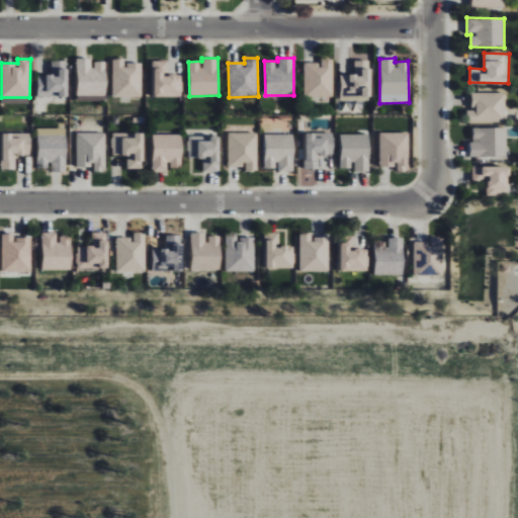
[(106,62),(93,62),(92,59),(77,59),(78,96),(107,95),(106,62)]
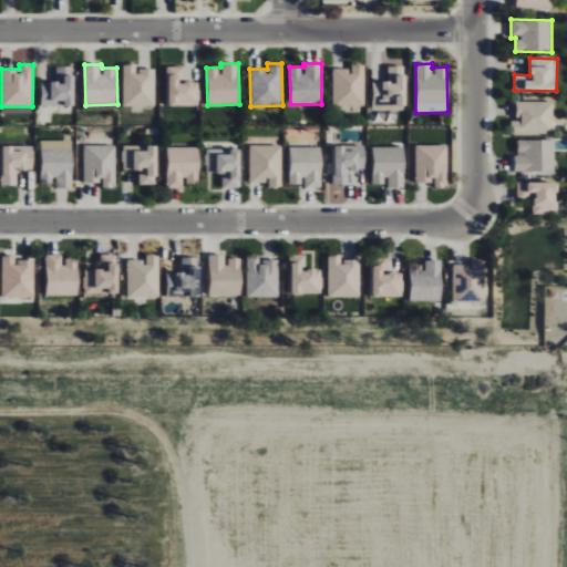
[(124,106),(156,106),(155,69),(137,69),(137,64),(123,65),(124,106)]
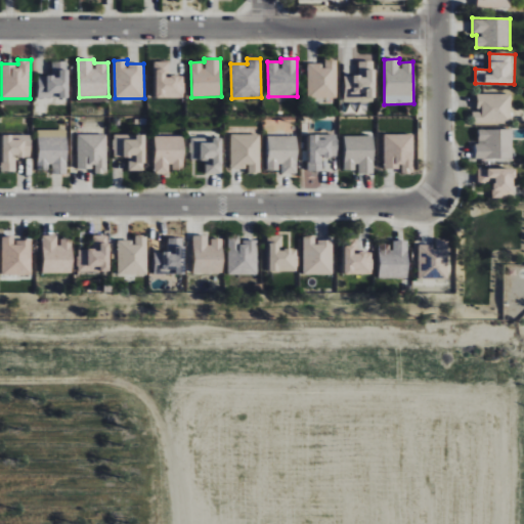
[(337,98),(337,60),(323,60),(323,63),(307,63),(307,97),(337,98)]
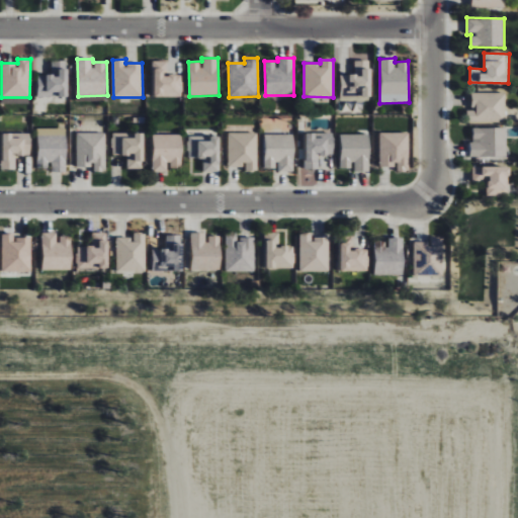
[(68,96),(67,61),(52,61),(52,74),(37,75),(37,97),(68,96)]
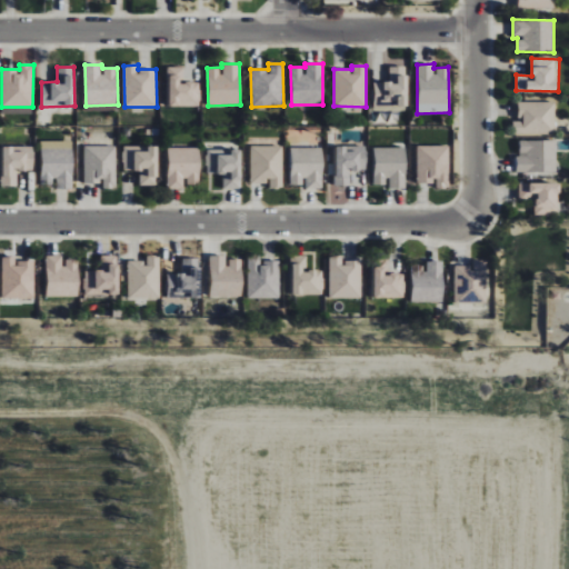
[(169,107),(200,106),(199,81),(183,81),(183,67),(168,67),(169,107)]
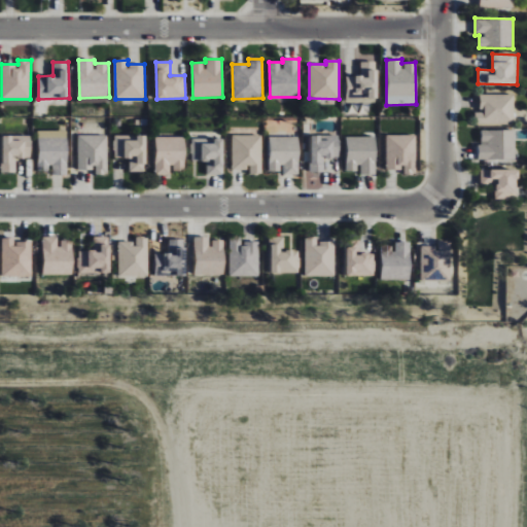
[(377,62),(360,62),(360,76),(347,76),(346,102),(376,103),(377,62)]
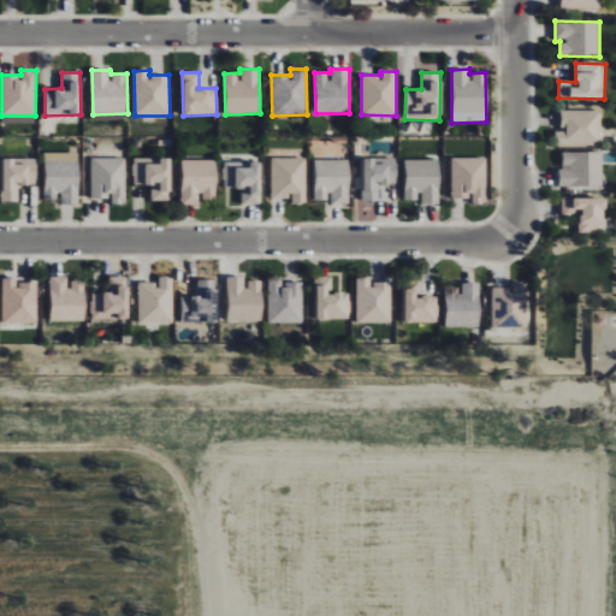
[(602,144),(600,111),(561,111),(561,130),(556,130),(557,146),(602,144)]
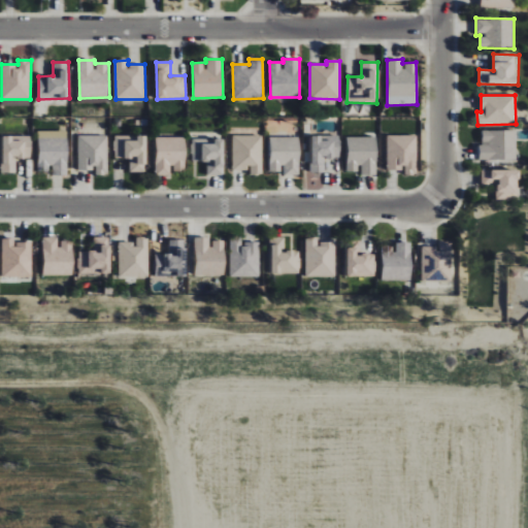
[(482,131),(483,144),(479,144),(479,161),(517,160),(517,130),(482,131)]
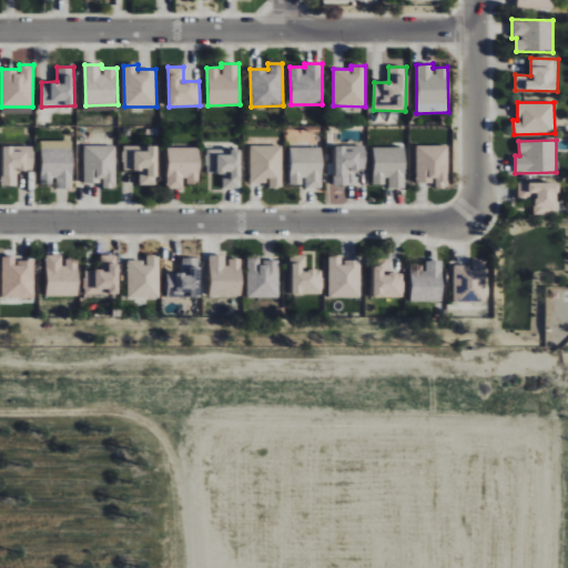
[(18,185),(18,171),(33,171),(33,145),(2,145),(2,185),(18,185)]
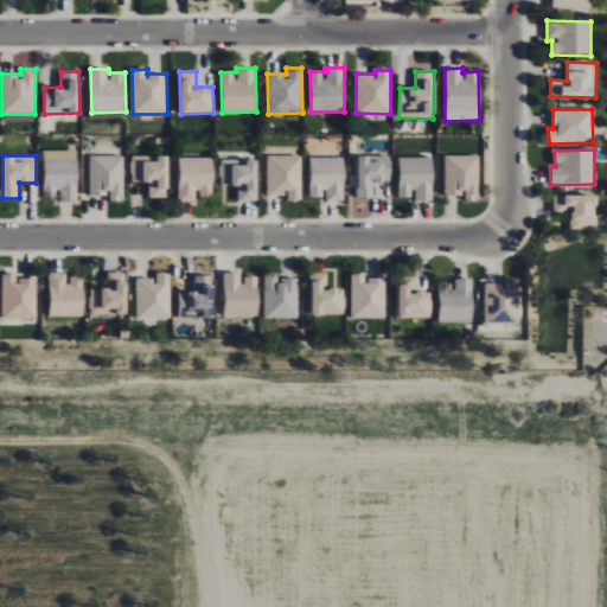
[(125,155),(90,155),(89,196),(109,196),(109,200),(123,202),(125,155)]
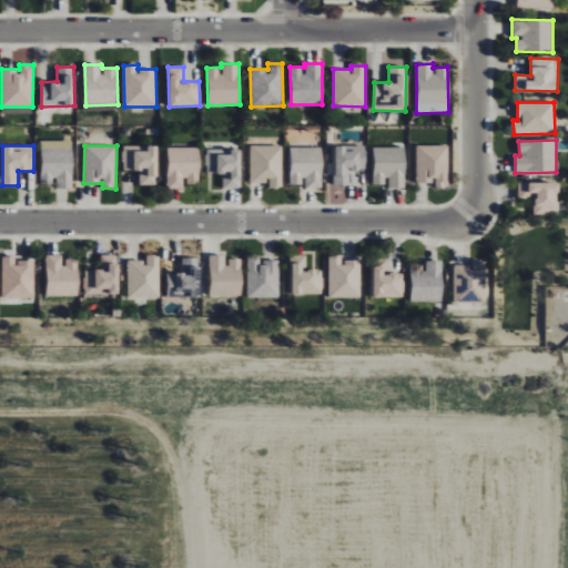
[(144,146),(123,145),(123,170),(140,170),(140,185),(156,185),(156,146),(144,146)]
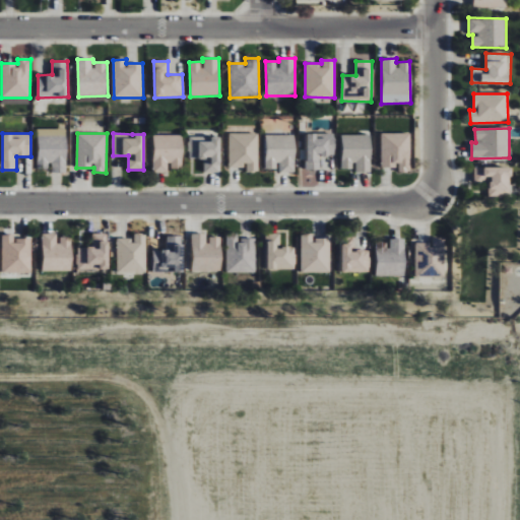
[(258,133),(229,134),(229,168),(245,168),(246,173),(258,173),(258,133)]
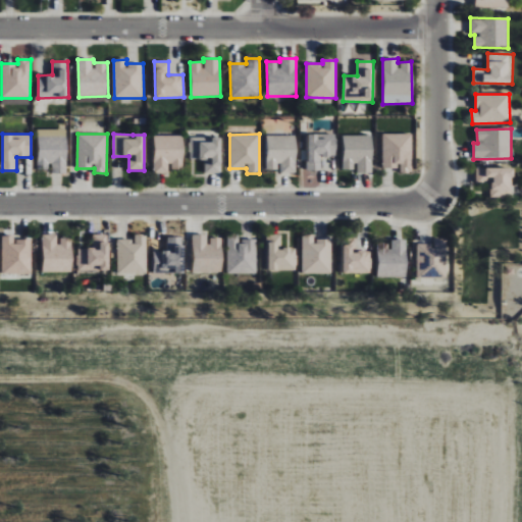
[(321,156),(335,157),(336,135),(307,134),(307,170),(320,170),(321,156)]
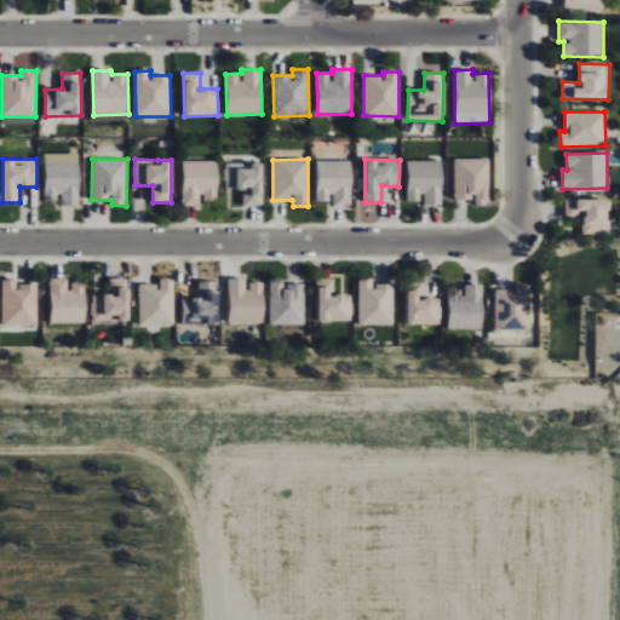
[(454,200),(474,200),(474,205),(489,206),(489,159),(454,159),(454,200)]
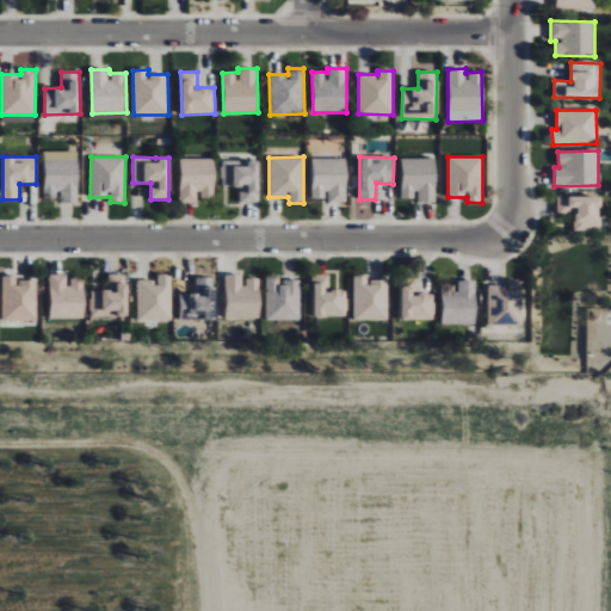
[(436,203),(437,159),(402,158),(401,198),(417,199),(417,202),(436,203)]
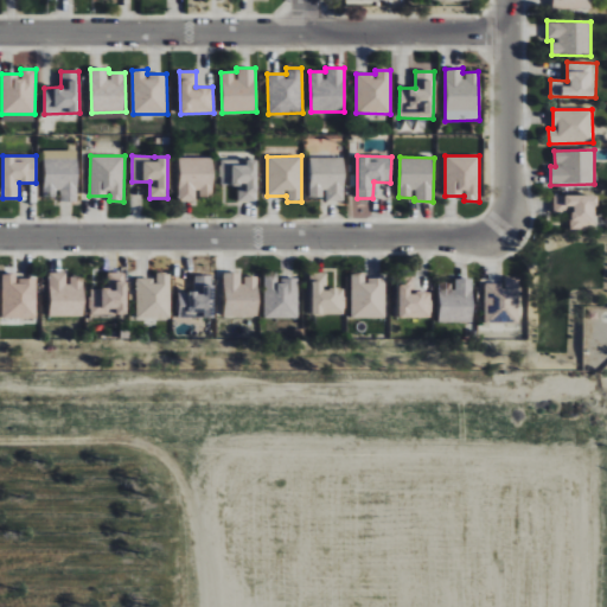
[(77,158),(44,158),(44,197),(59,197),(59,202),(78,202),(77,158)]
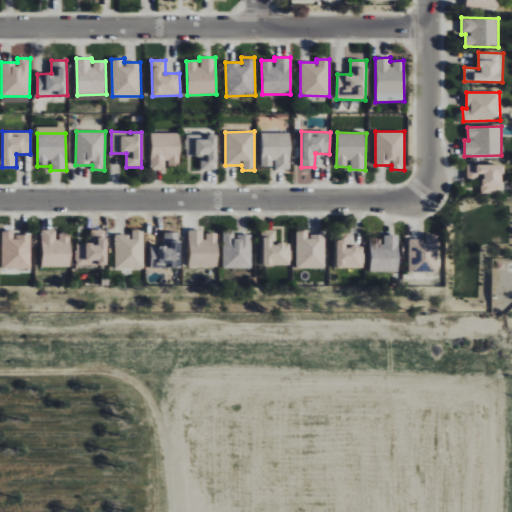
[(179,133),(150,133),(151,171),(166,171),(166,167),(179,166),(179,133)]
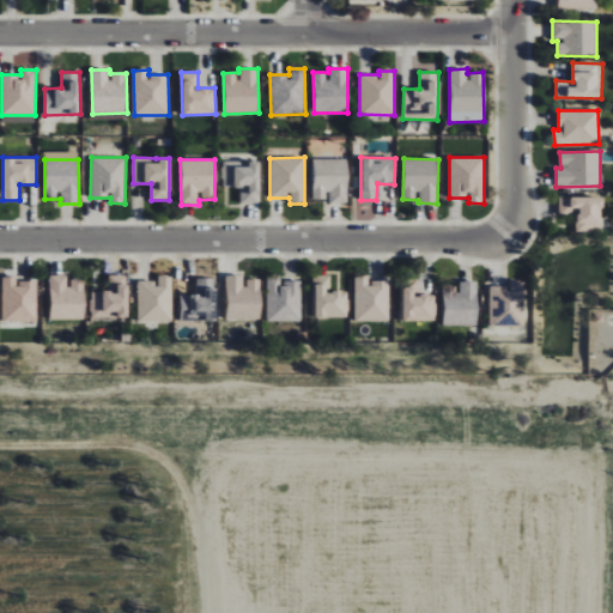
[(313,199),(328,200),(328,204),(347,204),(347,159),(314,159),(313,199)]
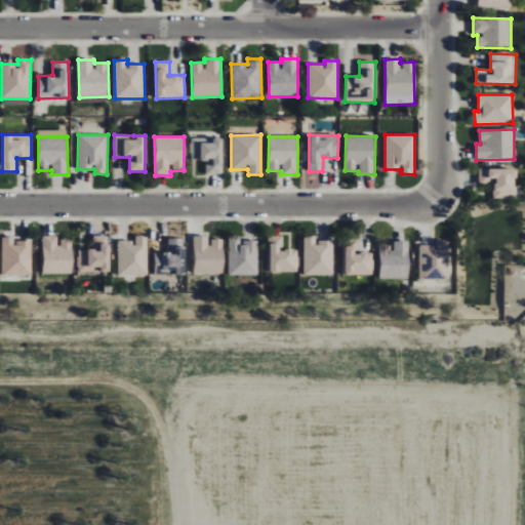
[(220,138),(190,138),(190,161),(206,161),(206,174),(221,174),(220,138)]
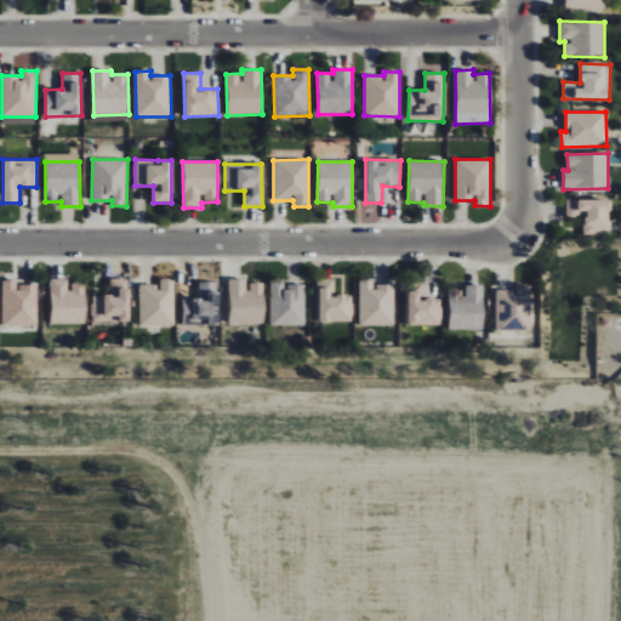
[(584,234),(609,234),(609,200),(565,200),(567,216),(582,216),(584,234)]
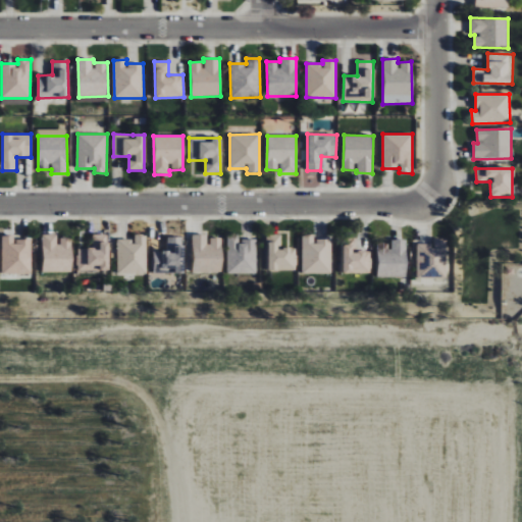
[(71,272),(72,239),(58,238),(58,235),(43,235),(42,272),(71,272)]
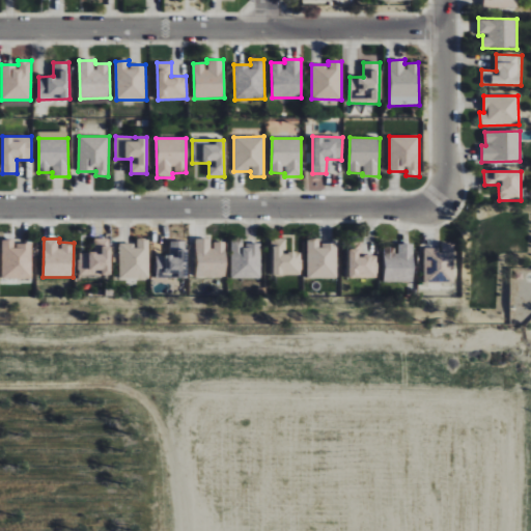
[(110,276),(110,239),(93,239),(93,252),(79,252),(79,276),(110,276)]
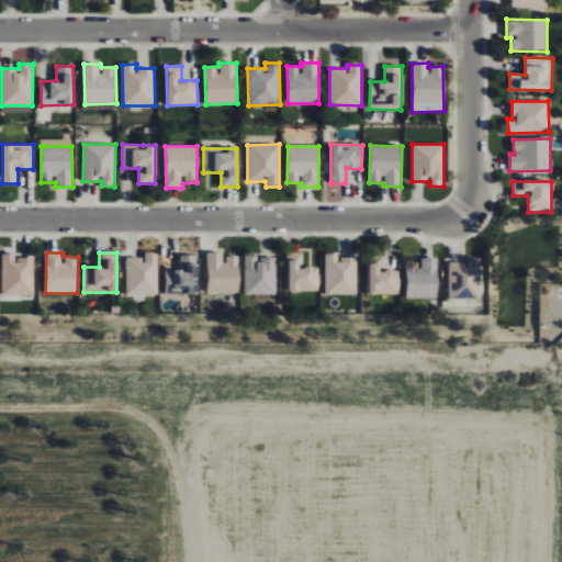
[(157,296),(158,253),(145,253),(145,258),(126,257),(125,295),(157,296)]
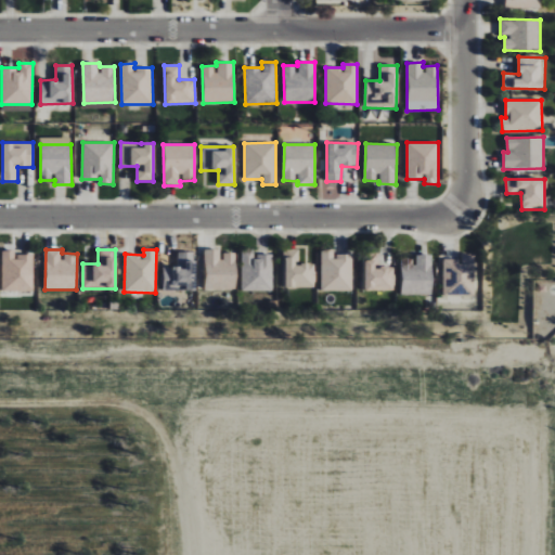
[(205,289),(235,289),(236,253),(221,253),(221,249),(205,249),(205,289)]
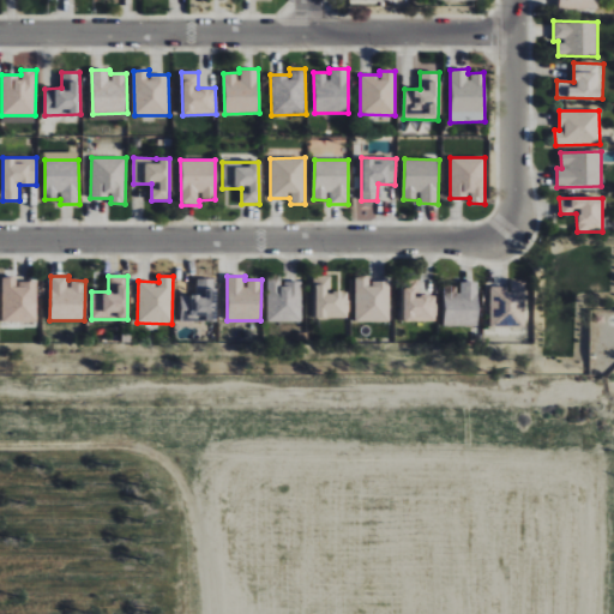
[(315,318),(348,318),(348,292),(331,292),(331,276),(314,276),(315,318)]
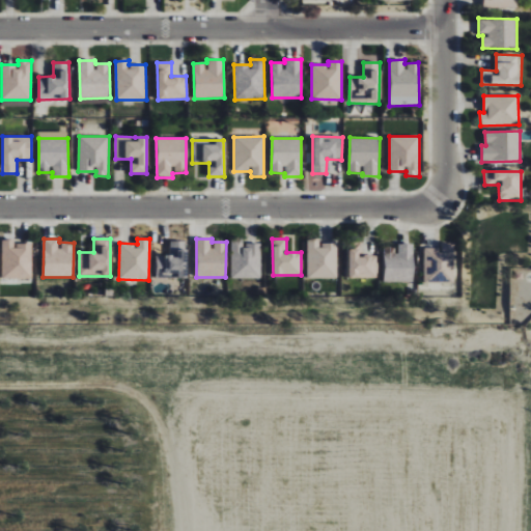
[(32,278),(32,244),(15,244),(15,240),(2,240),(2,279),(32,278)]
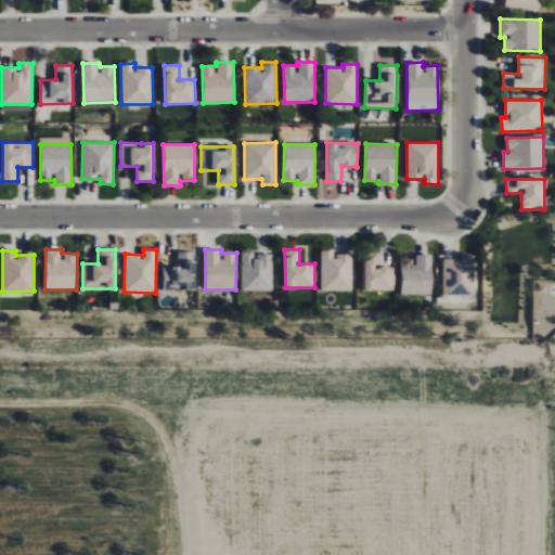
[(242,292),(274,291),(273,254),(256,255),(256,250),(241,250),(242,292)]
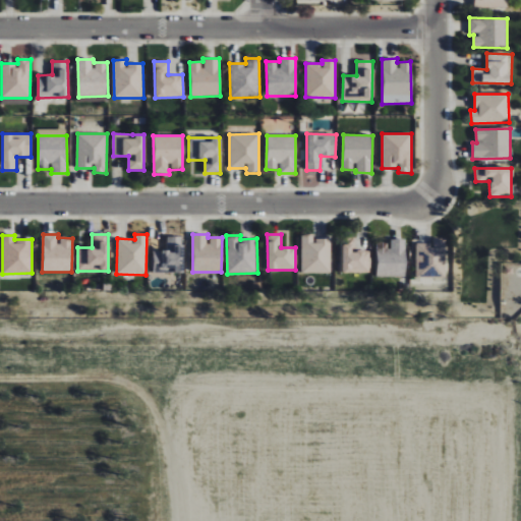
[(301,274),(332,273),(332,238),(314,239),(314,235),(301,235),(301,274)]
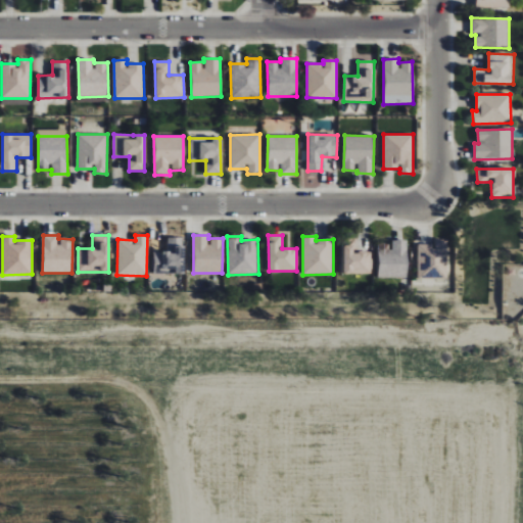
[(185,238),(168,237),(168,251),(153,251),(153,273),(184,274),(185,238)]
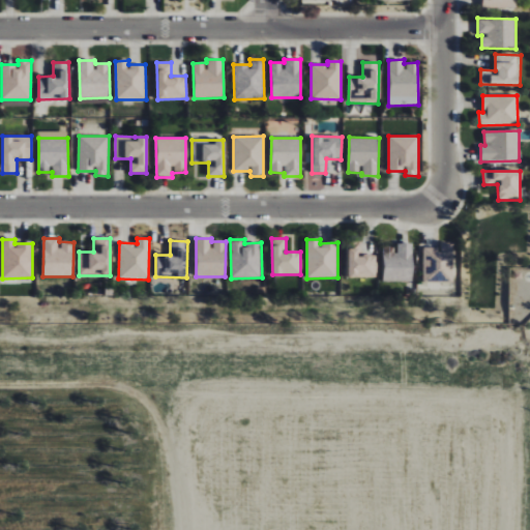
[(376,255),(361,256),(361,241),(348,242),(349,277),(377,277),(376,255)]
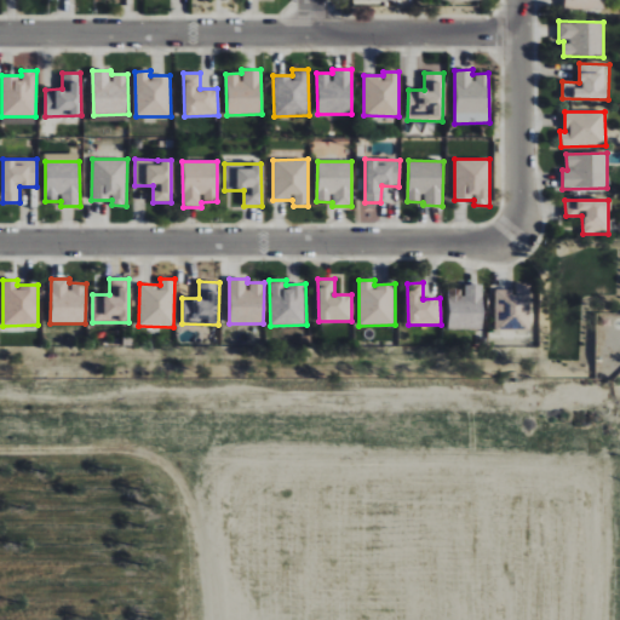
[(495,290),(495,334),(512,333),(512,336),(530,336),(530,313),(533,313),(533,283),(515,283),(515,290),(495,290)]
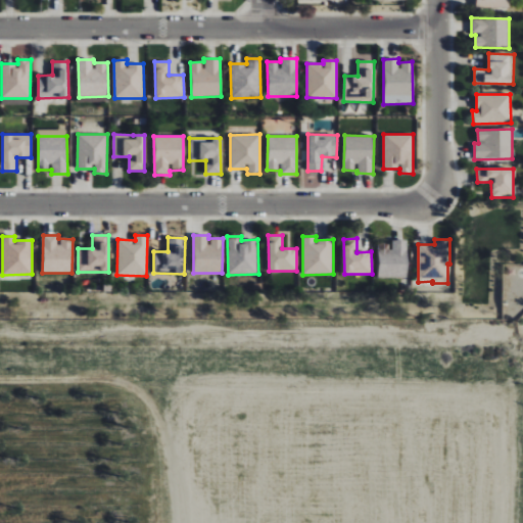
[(378,277),(407,278),(408,240),(392,240),(392,248),(379,248),(378,277)]
